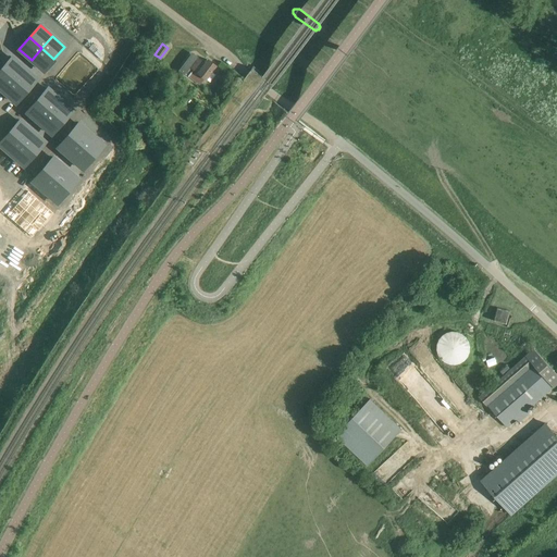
[(41,48),(32,60),(44,71),(53,59),(41,48)]
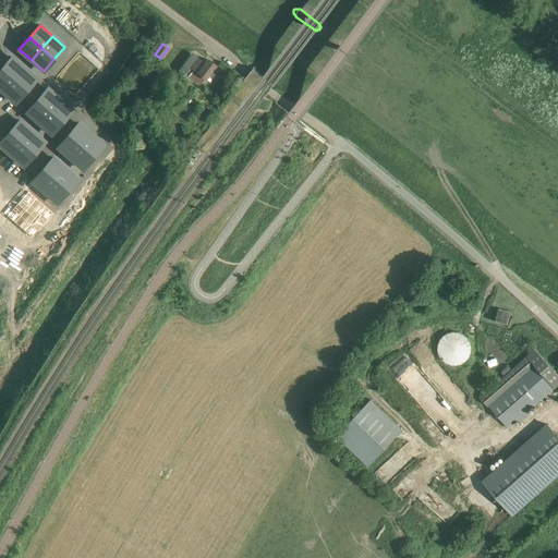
[(185,67),(181,72),(199,86),(205,79),(206,79),(213,72),(214,73),(216,71),(214,69),(216,65),(207,60),(205,63),(198,59),(197,60),(191,57),(184,65),(185,67)]
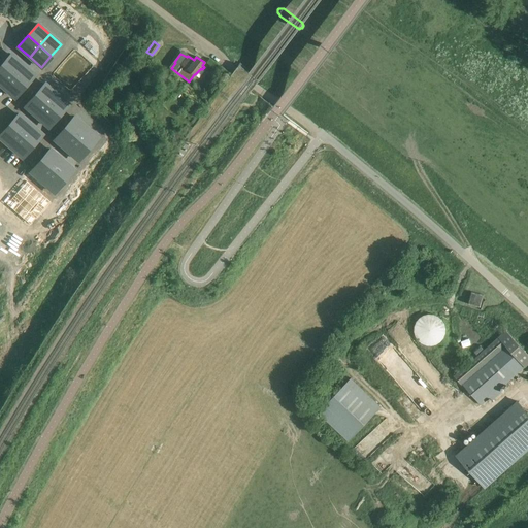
[(11,55),(1,66),(13,75),(23,65),(11,55)]
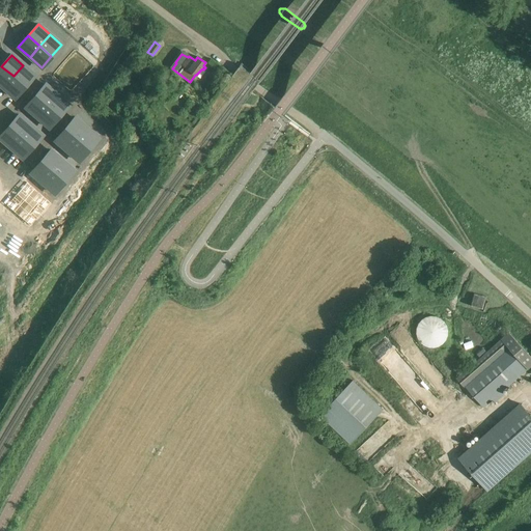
[(23,65),(14,76),(25,86),(34,75),(23,65)]
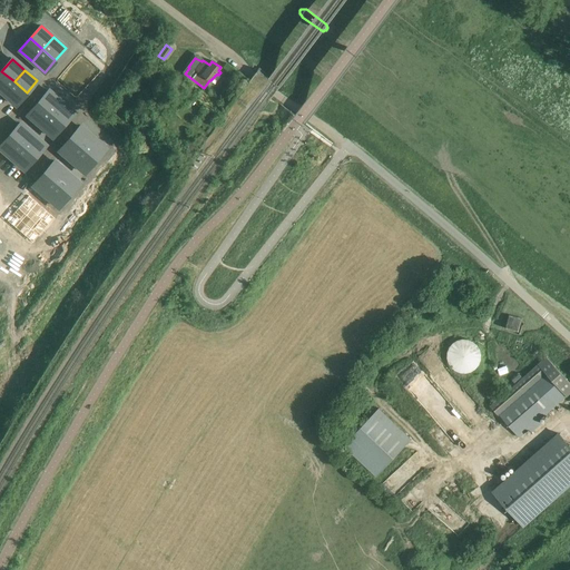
[(1,71),(0,72),(0,90),(3,94),(15,81),(1,71)]
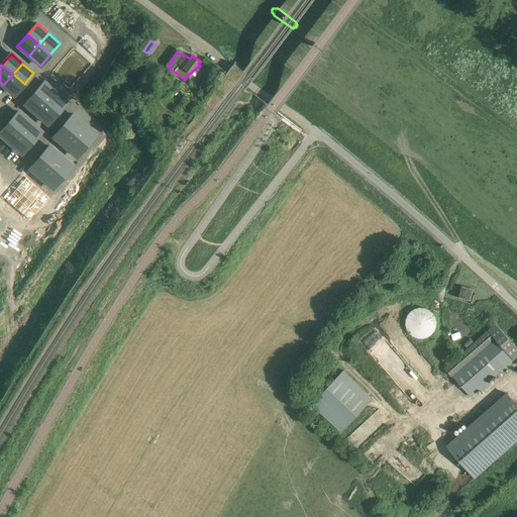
[(13,74),(3,85),(14,95),(24,84),(13,74)]
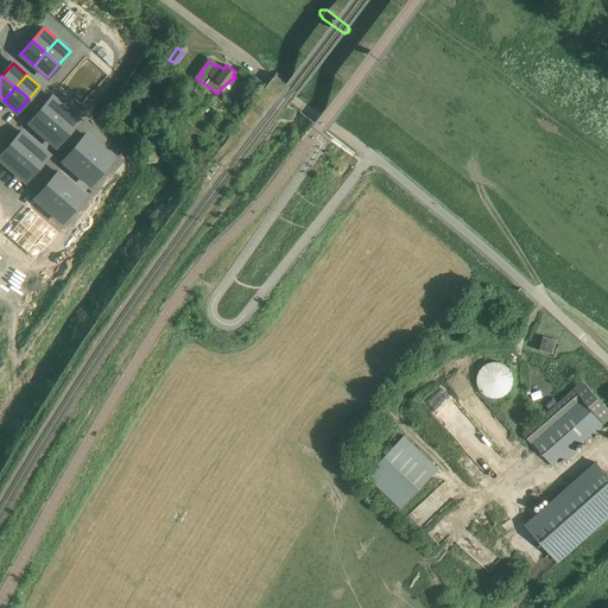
[(52,96),(40,109),(54,121),(65,108),(52,96)]
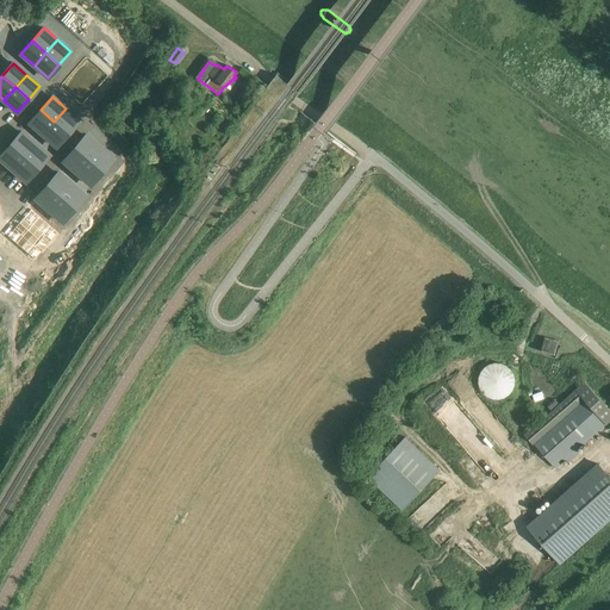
[(66,109),(54,122),(68,134),(79,120),(66,109)]
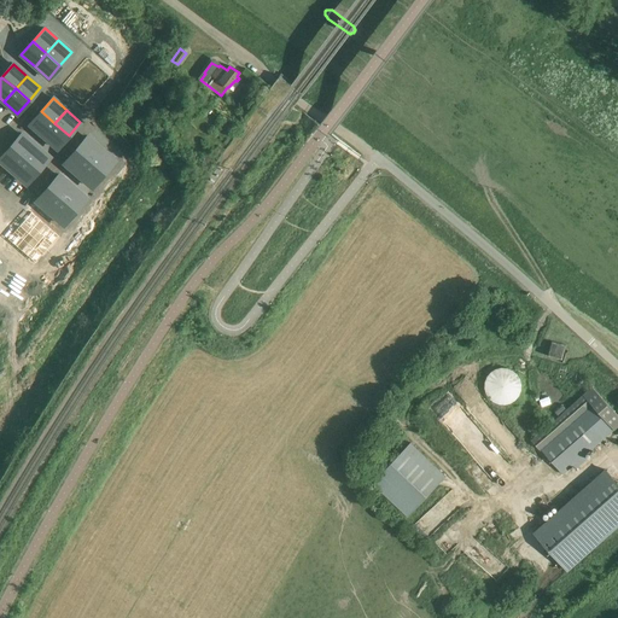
[(41,111),(30,124),(44,136),(54,123),(41,111)]
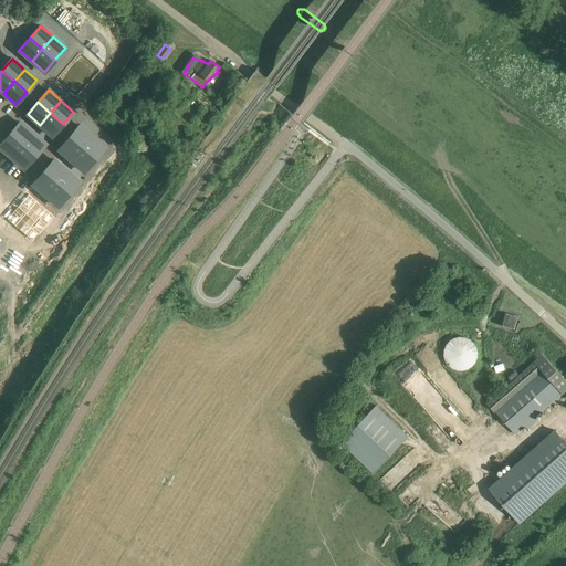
[(50,113),(40,125),(52,136),(63,124),(50,113)]
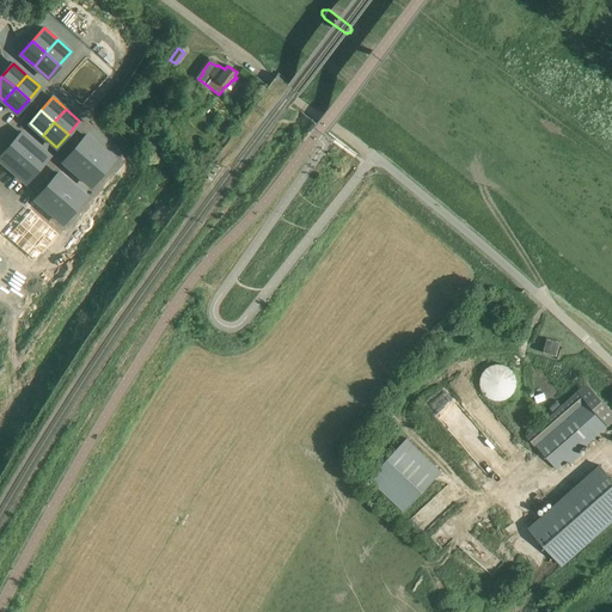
[(22,133),(11,146),(24,157),(36,144),(22,133)]
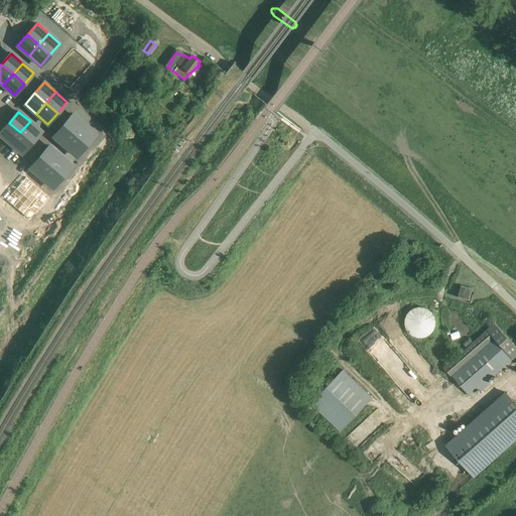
[(73,114),(63,125),(75,135),(85,124),(73,114)]
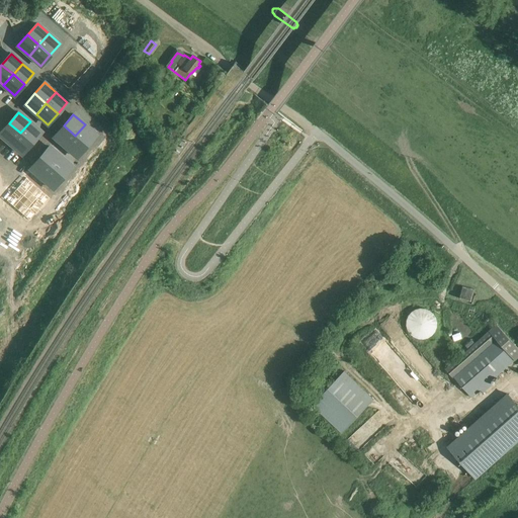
[(30,121),(20,133),(31,143),(41,132),(30,121)]
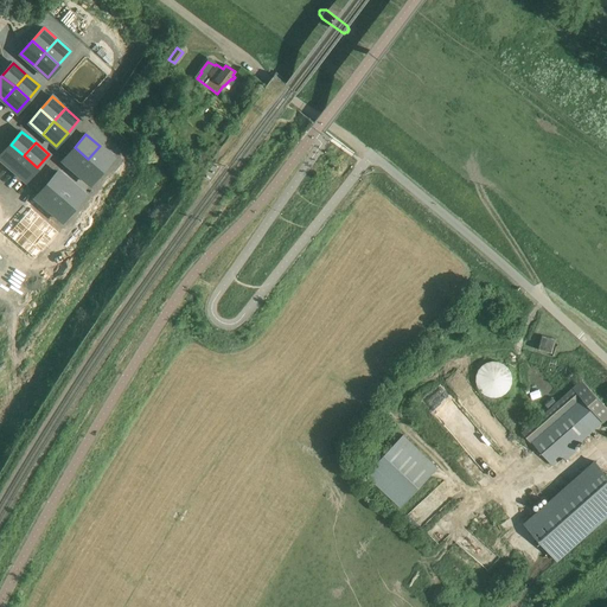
[(11,145),(0,157),(0,158),(12,170),(24,155),(11,145)]
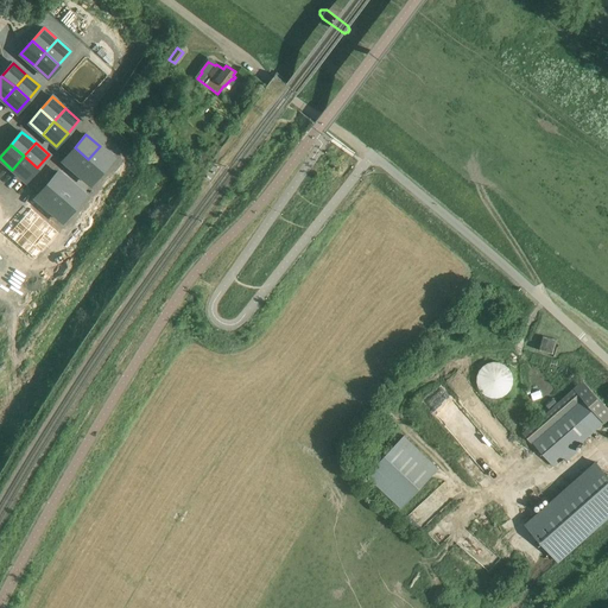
[(100,146),(88,159),(101,171),(113,158),(100,146)]
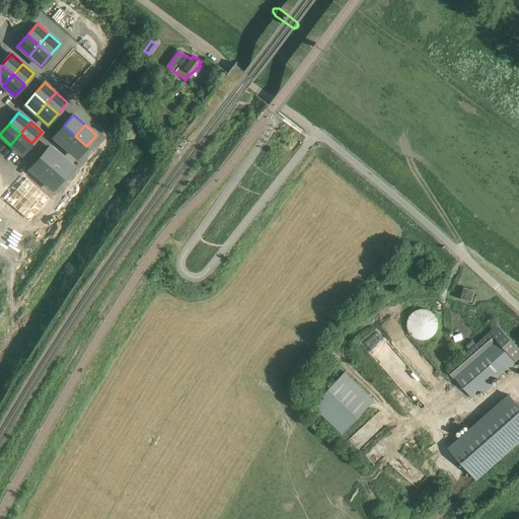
[(64,126),(54,138),(66,147),(75,136),(64,126)]
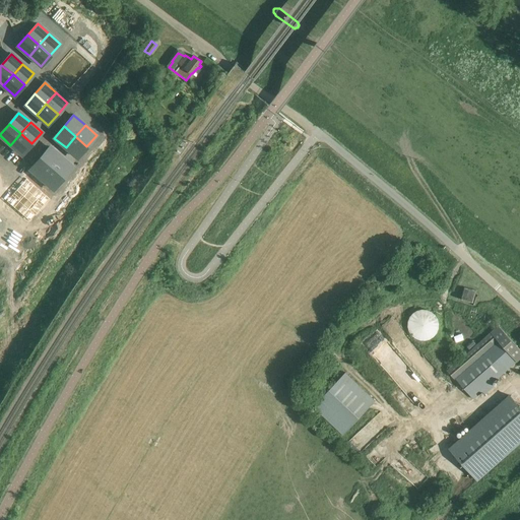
[(20,133),(10,145),(21,154),(31,143),(20,133)]
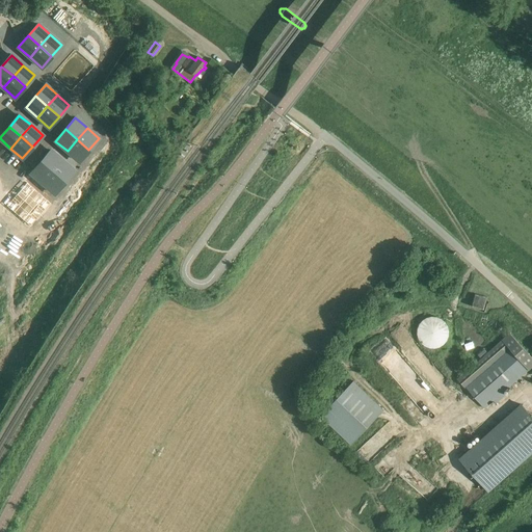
[(77,139),(68,151),(79,161),(88,150),(77,139)]
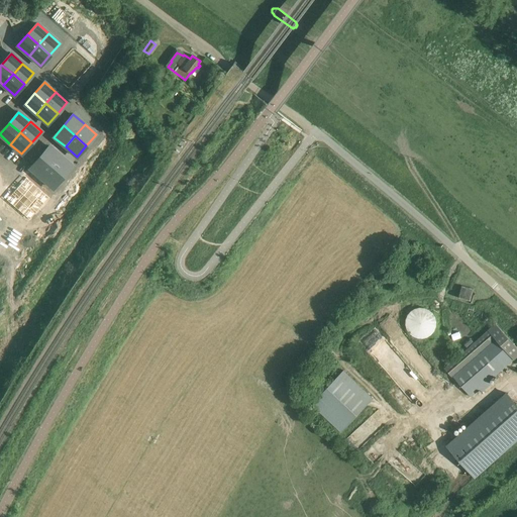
[(49,146),(40,158),(52,168),(61,157),(49,146)]
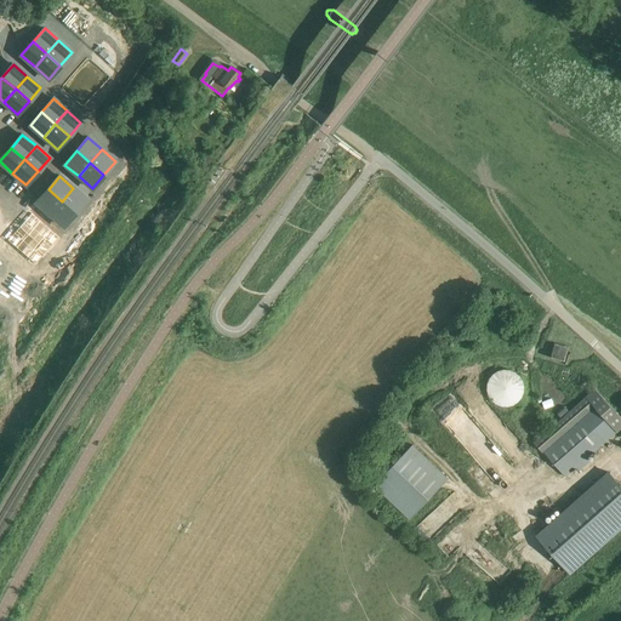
[(73,188),(62,201),(75,212),(86,199),(73,188)]
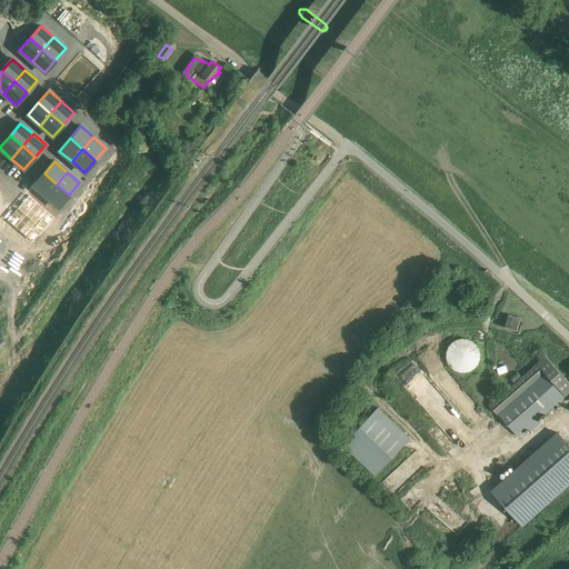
[(45,173),(33,186),(46,197),(57,185),(45,173)]
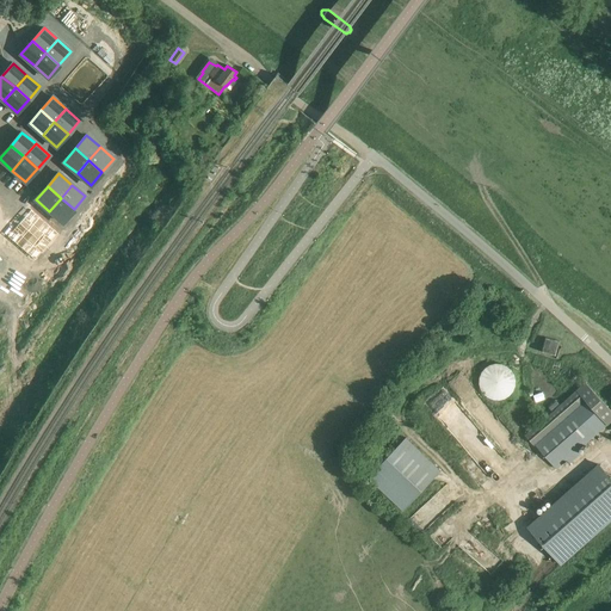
[(61,198),(49,211),(62,222),(74,209),(61,198)]
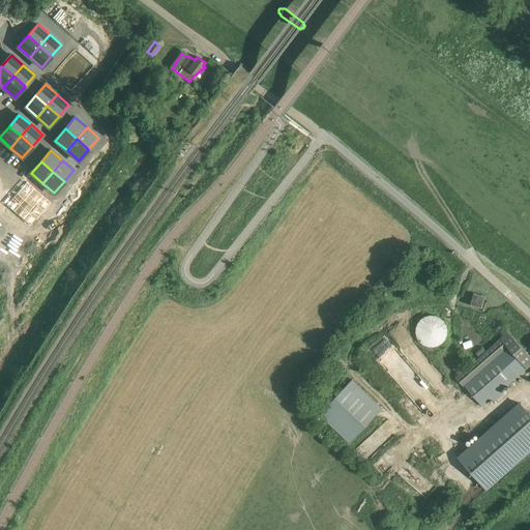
[(26,182),(17,194),(28,204),(38,193),(26,182)]
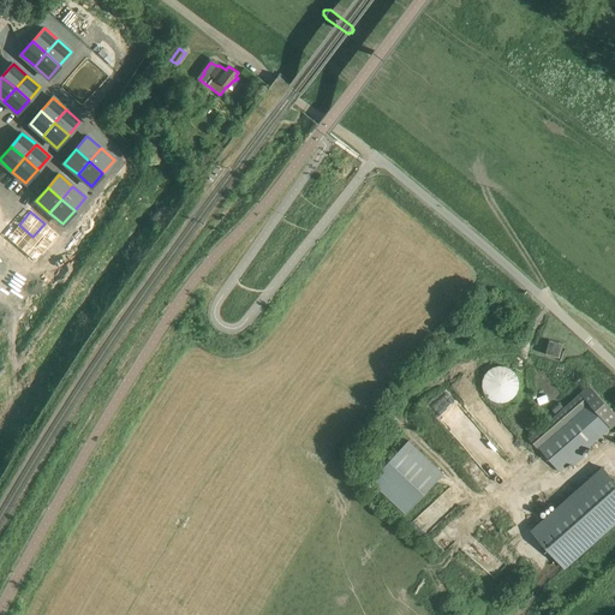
[(45,224),(33,237),(47,248),(58,234),(45,224)]
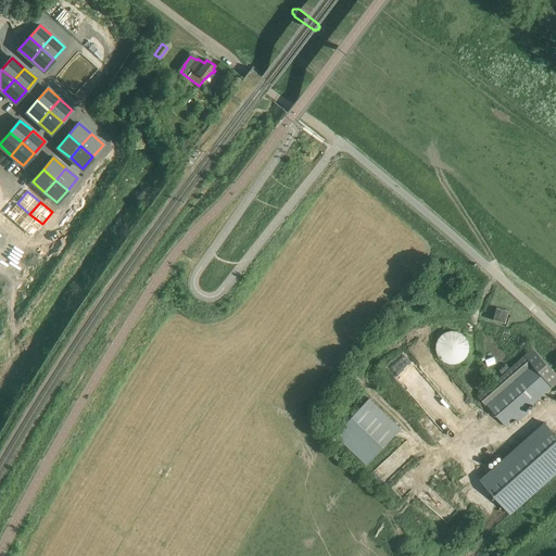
[(17,203),(8,215),(20,226),(29,214),(17,203)]
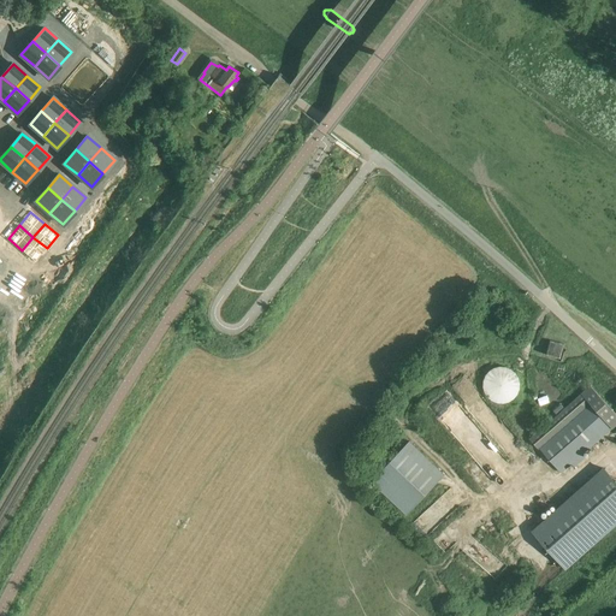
[(33,237),(22,250),(35,261),(47,248),(33,237)]
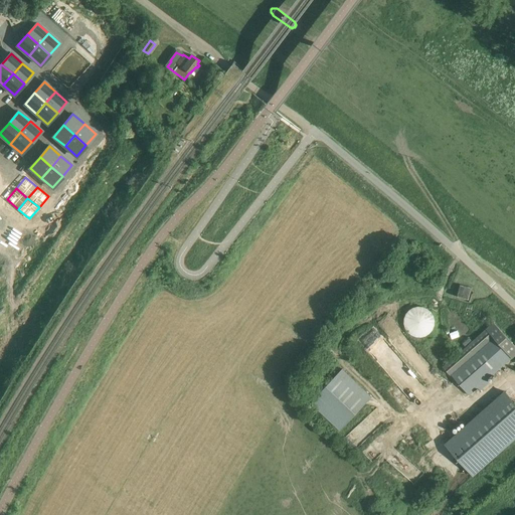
[(474,293),(473,292),(471,291),(472,288),(459,284),(455,297),(467,301),(466,302),(469,303),(472,295),(474,295),(474,293)]
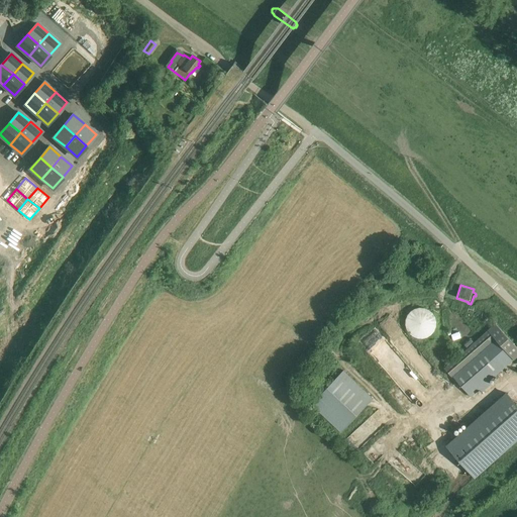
[(436,325),(437,323),(436,320),(436,318),(434,315),(433,313),(430,310),(428,309),(425,308),(422,307),(419,308),(416,308),(414,309),(412,311),(410,312),(408,315),(406,317),(406,320),(405,323),(406,326),(407,329),(408,332),(410,334),(412,336),(414,337),(417,338),(419,339),(422,339),(425,338),(428,337),(431,335),(433,333),(435,330),(436,328),(436,325)]
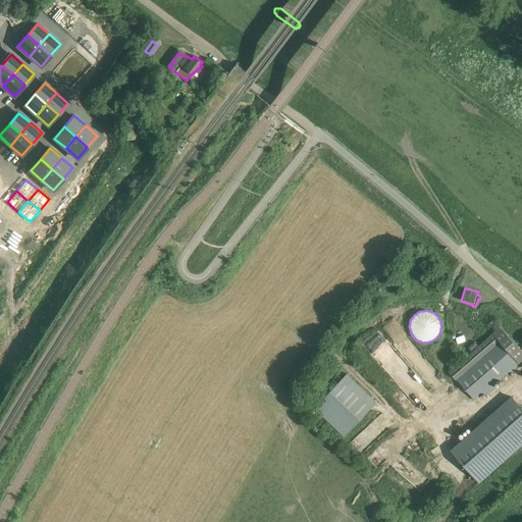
[(492,334),(451,372),(475,401),(518,363),(519,363),(521,360),(521,352),(501,327),(492,334)]
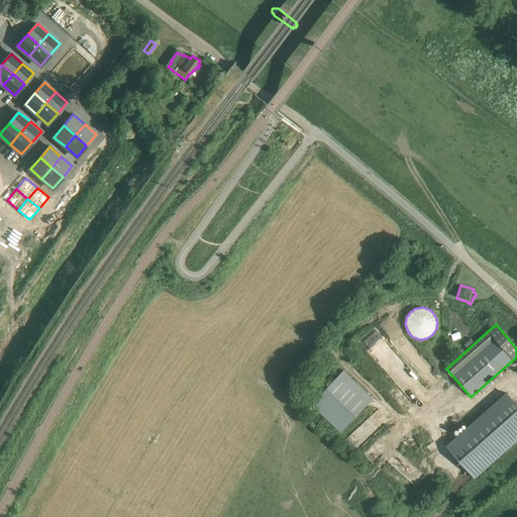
[(474,342),(471,339),(464,344),(467,347),(474,342)]
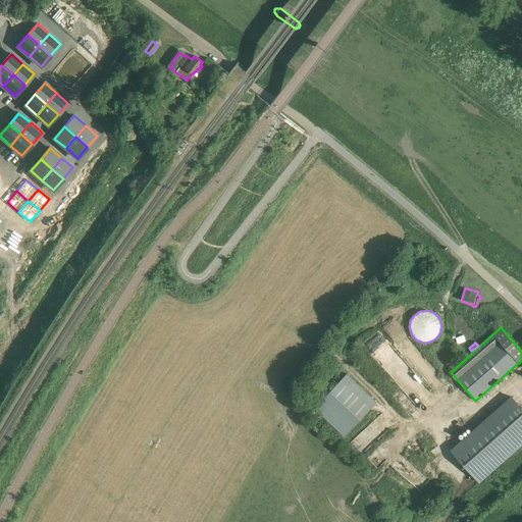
[(376,403),(347,373),(314,407),(345,435),(376,403)]
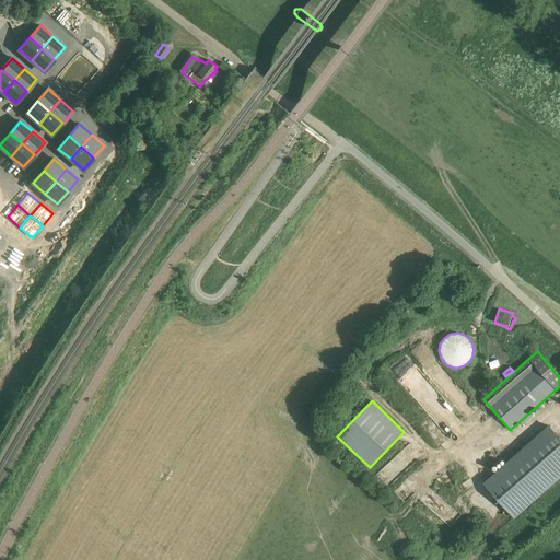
[(559,438),(550,427),(485,485),(513,517),(559,476),(559,438)]
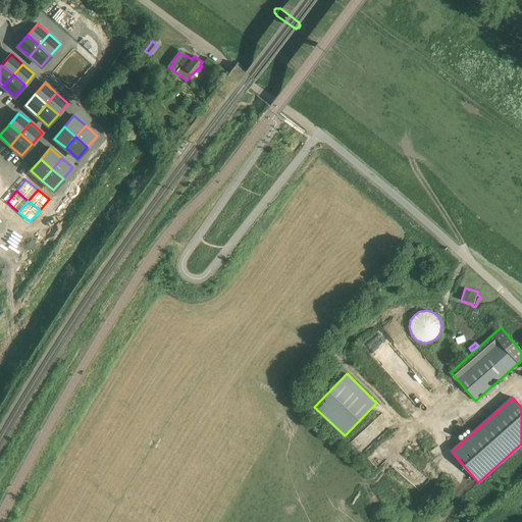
All buildings are outlined.
